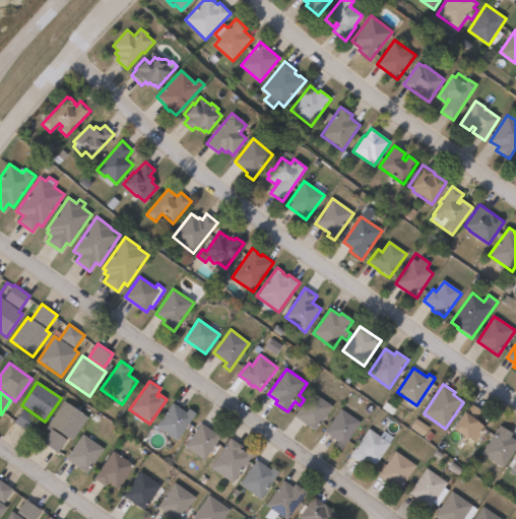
[(333,406),(316,432),(296,417),(313,392),(333,406)]
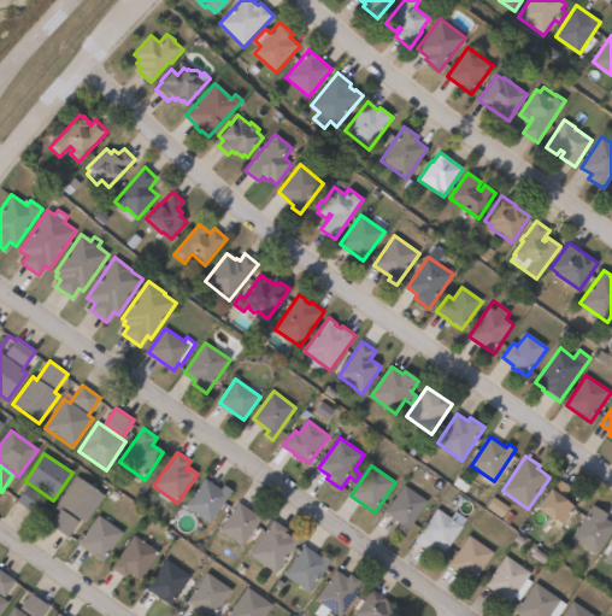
[(105,497),(87,523),(58,504),(77,476),(105,497)]
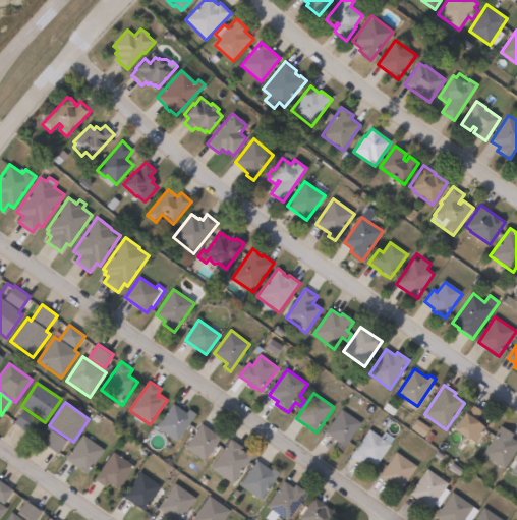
[(174,404),(187,413),(189,410),(195,415),(177,442),(158,428),(174,404)]
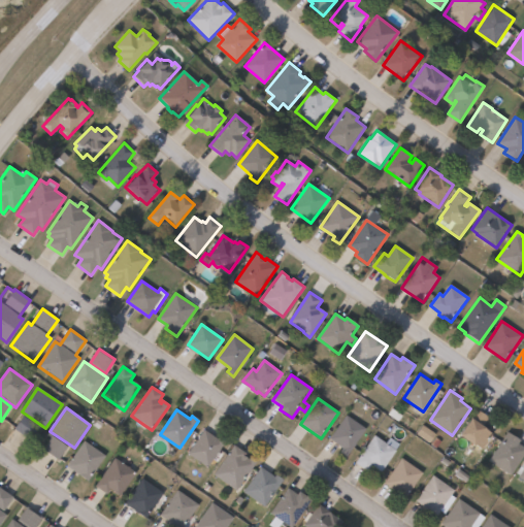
[(489,418),(483,427),(493,434),(482,452),(459,436),(470,419),(471,420),(479,409),(489,418)]
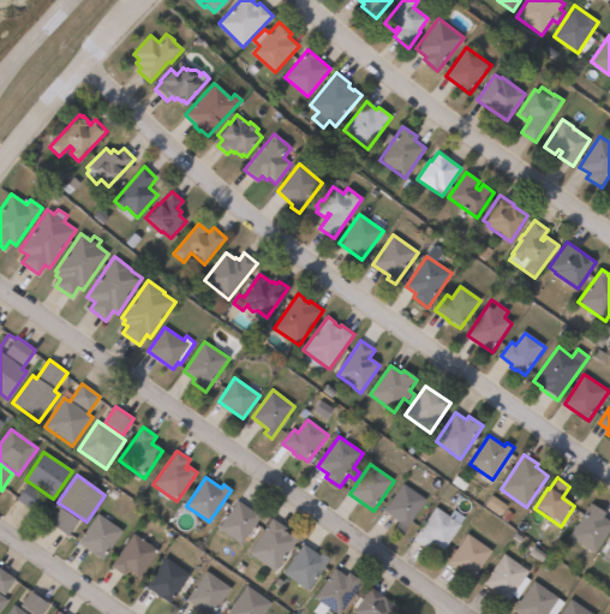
[(46,498),(34,513),(17,501),(28,484),(46,498)]
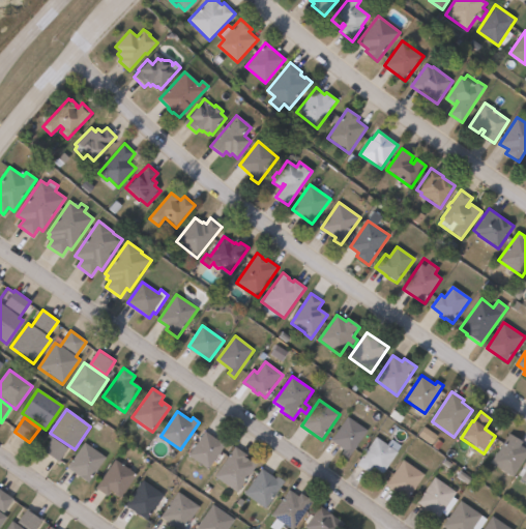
[(369,431),(348,460),(342,456),(345,450),(332,441),(349,417),(369,431)]
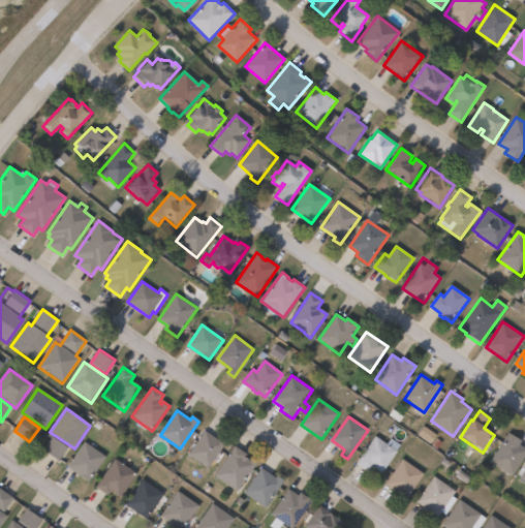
[(206,431),(218,440),(221,436),(227,440),(208,468),(189,456),(206,431)]
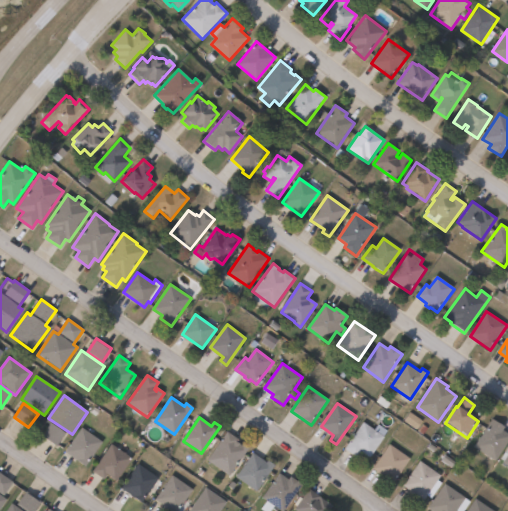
[(507,444),(496,462),(475,448),(493,420),(505,427),(503,431),(507,434),(507,444)]
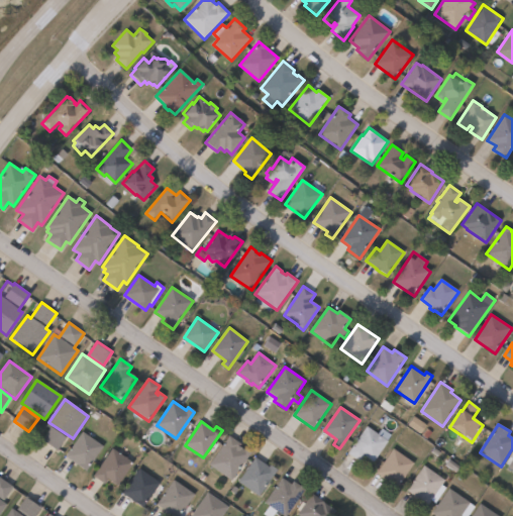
[(368,426),(380,434),(383,429),(393,436),(375,462),(366,456),(362,462),(349,453),(368,426)]
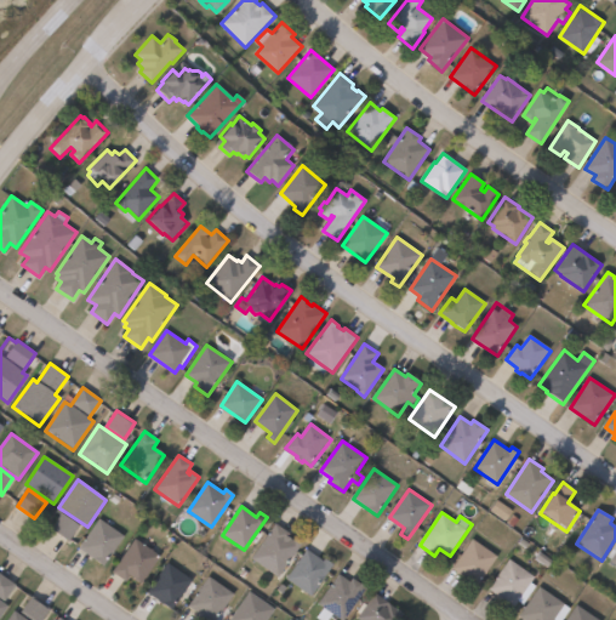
[(80,525),(69,542),(51,529),(62,513),(80,525)]
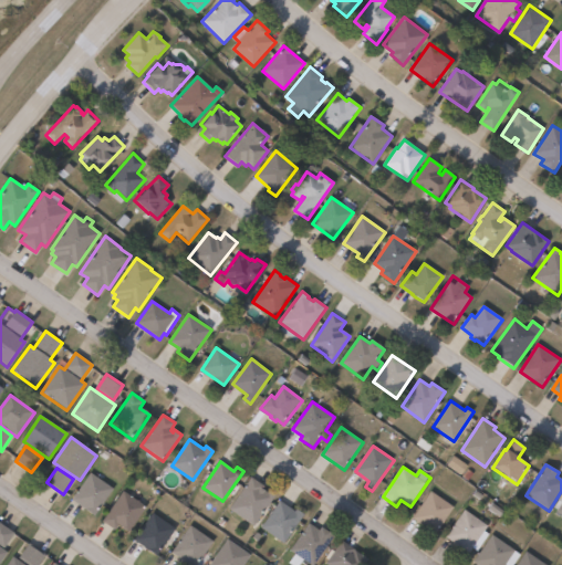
[(114,490),(95,516),(72,501),(92,473),(114,490)]
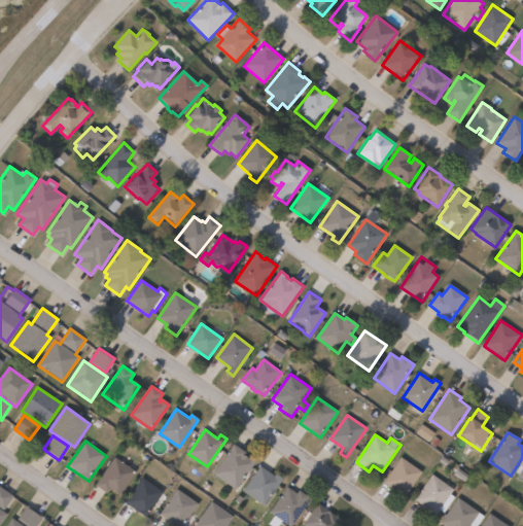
[(244,456),(249,459),(250,457),(255,461),(236,490),(213,475),(235,445),(246,453),(244,456)]
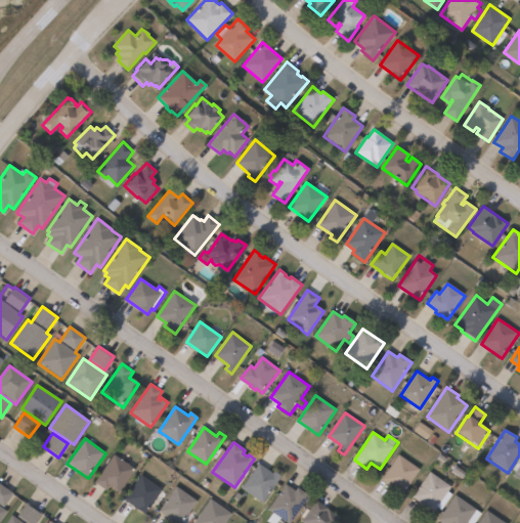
[(135,470),(119,492),(111,486),(106,491),(95,483),(115,455),(135,470)]
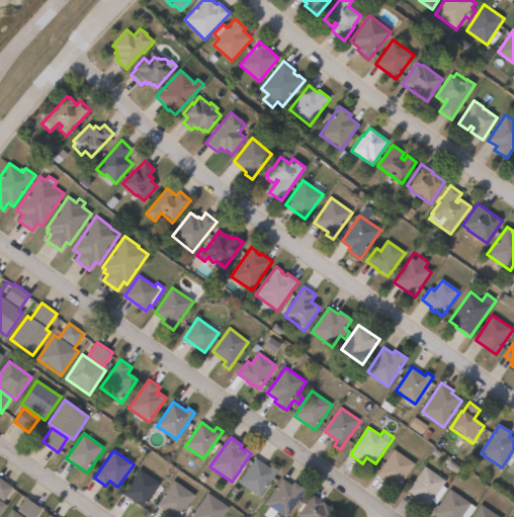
[(416,464),(399,490),(378,475),(396,450),(416,464)]
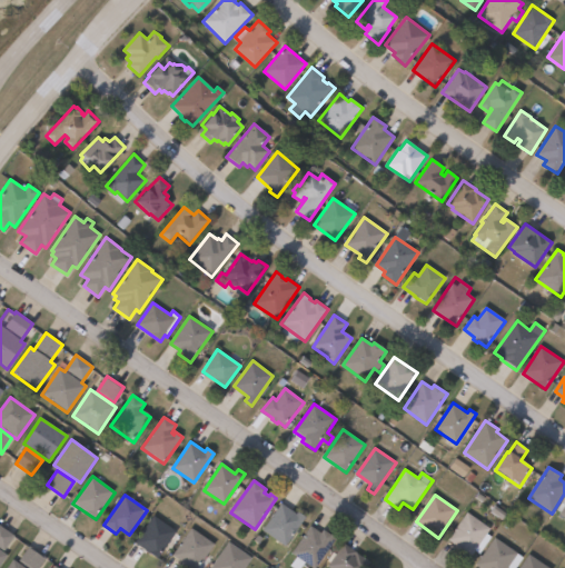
[(281,504),(297,515),(298,512),(306,518),(286,548),(263,531),(281,504)]
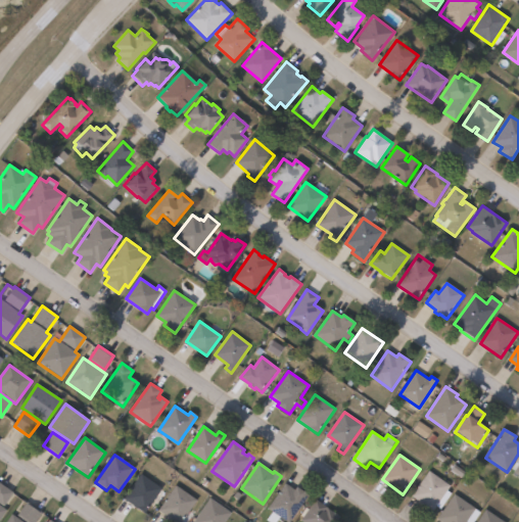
[(451,486),(431,515),(420,507),(422,504),(413,497),(430,472),(451,486)]
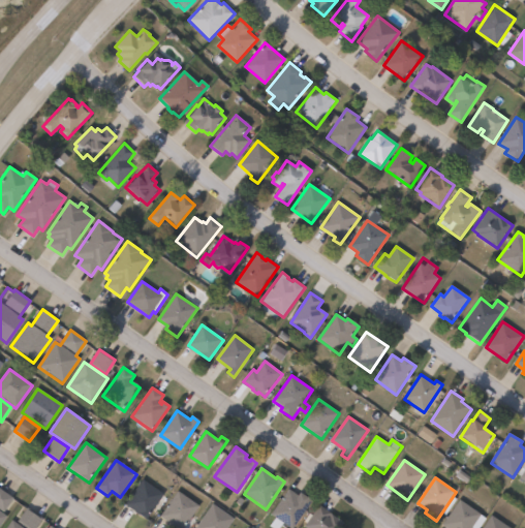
[(163,494),(146,520),(125,505),(144,479),(163,494)]
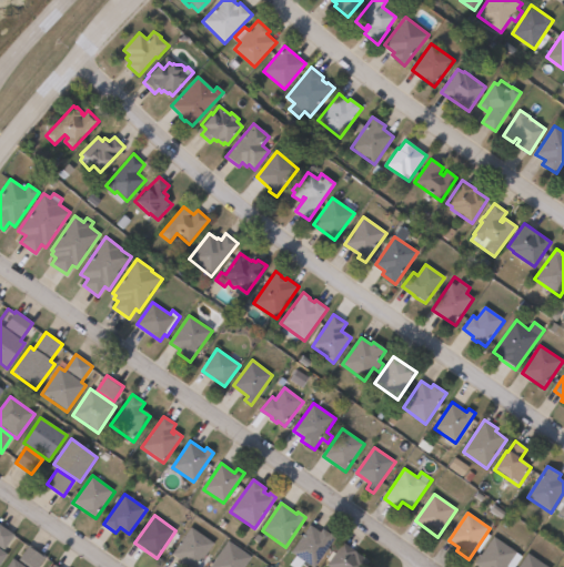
[(0,525),(14,536),(6,549),(8,550),(6,555),(7,556),(0,565),(0,525)]
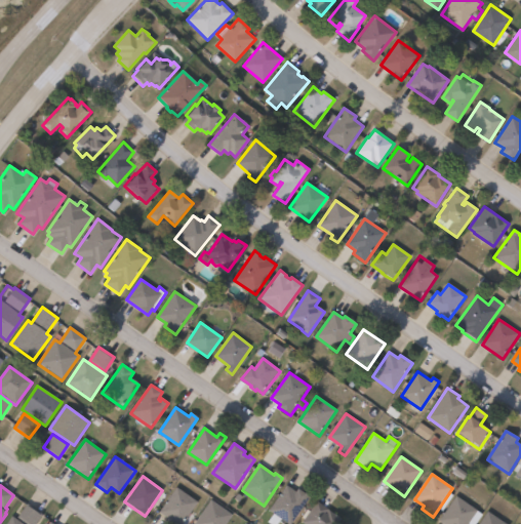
[(287,485),(296,491),(298,489),(310,497),(291,523),(286,523),(281,520),(278,523),(269,523),(274,515),(270,512),(287,485)]
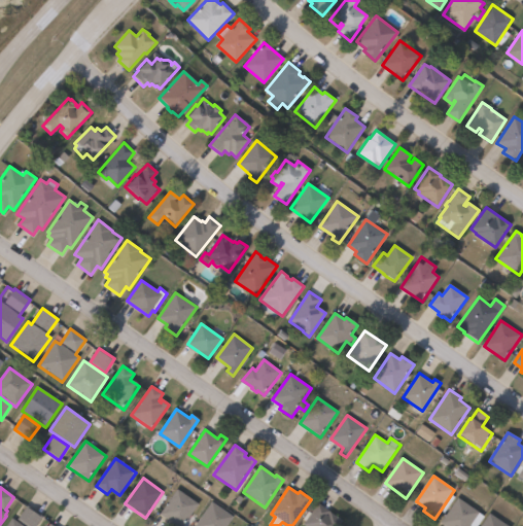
[(200,504),(185,525),(169,525),(167,524),(169,521),(161,515),(178,490),(200,504)]
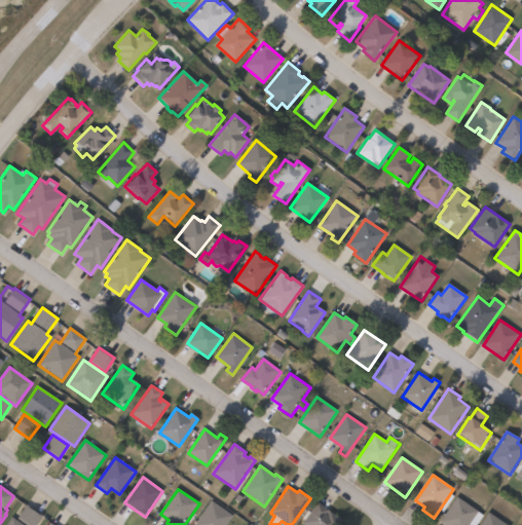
[(484,516),(478,524),(443,524),(441,523),(458,497),(479,512),(479,513),(484,516)]
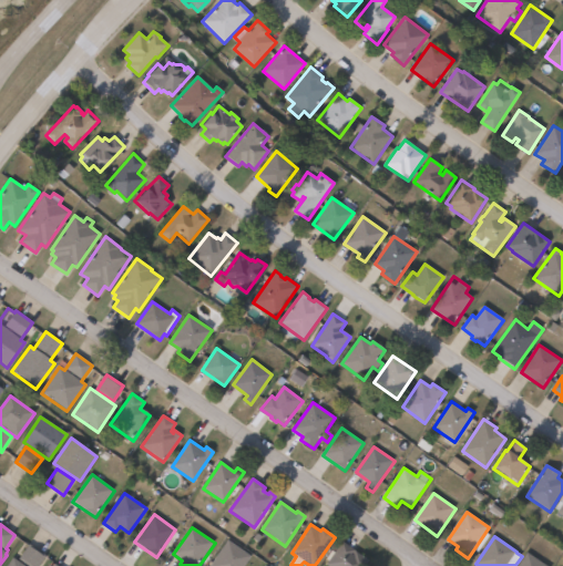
[(252,557),(245,565),(212,565),(229,542),(252,557)]
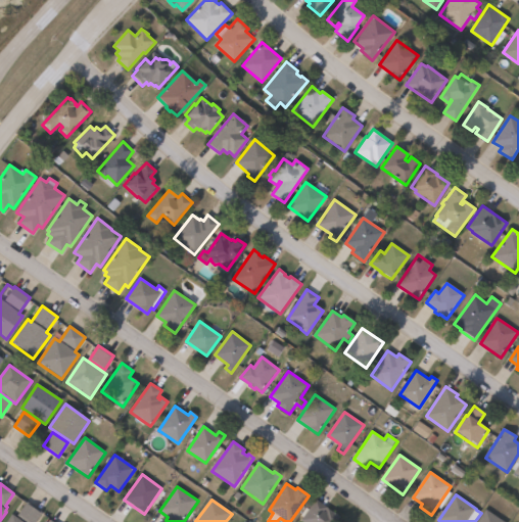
[(340,517),(337,521),(302,521),(317,500),(340,517)]
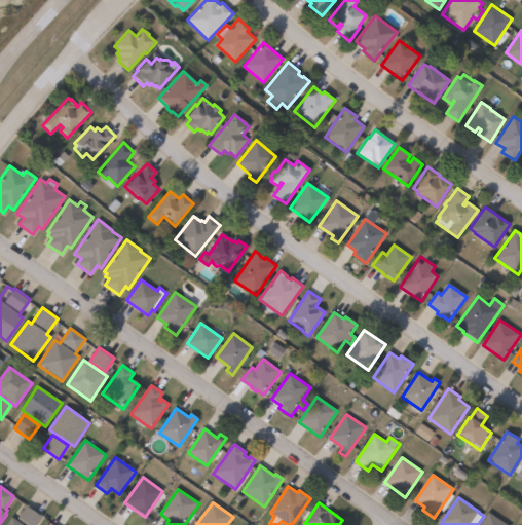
[(27,504),(43,517),(37,524),(27,524),(19,519),(17,521),(23,524),(8,524),(13,518),(14,518),(17,514),(20,515),(27,504)]
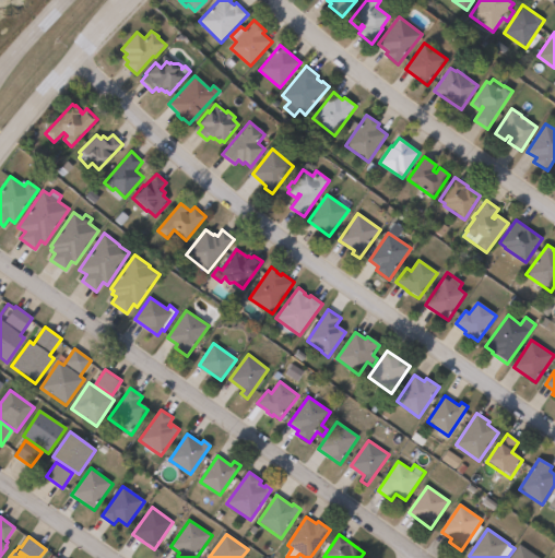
[(511,557),(520,545),(538,557),(511,557)]
